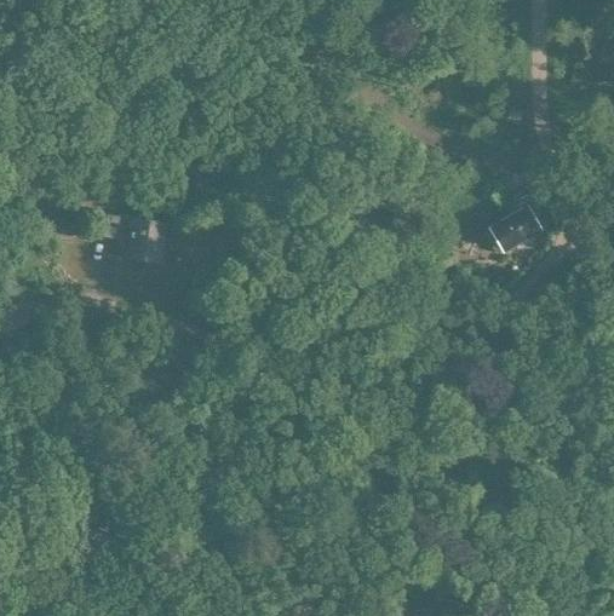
[(531,207),(497,228),(491,232),(501,252),(508,248),(509,248),(543,228),(531,207)]
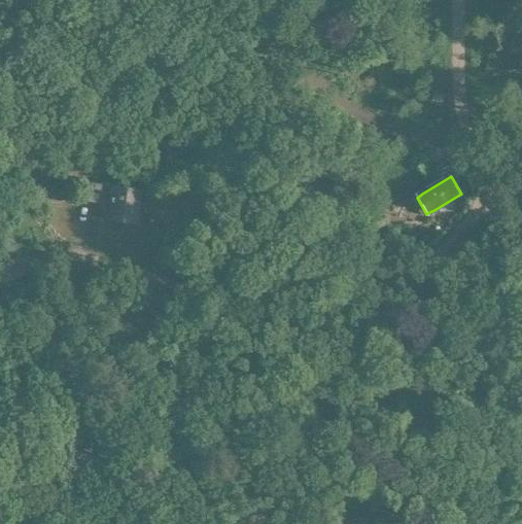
[(113,219),(140,223),(144,188),(117,184),(117,185),(95,182),(93,201),(115,204),(113,219)]
